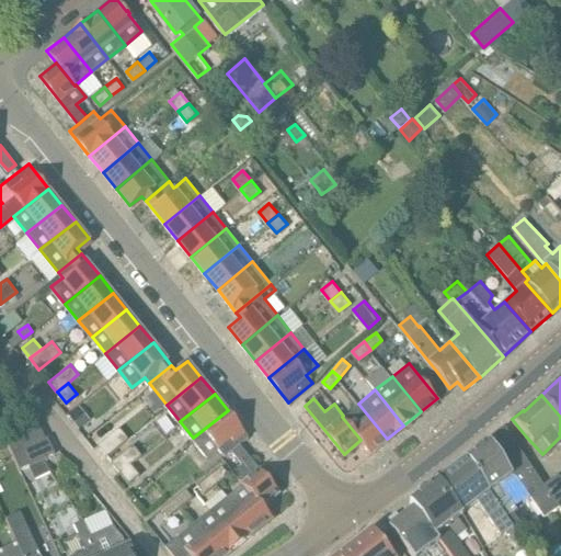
[(77,404),(66,412),(67,413),(72,420),(78,427),(89,417),(83,410),(78,404),(77,404)]
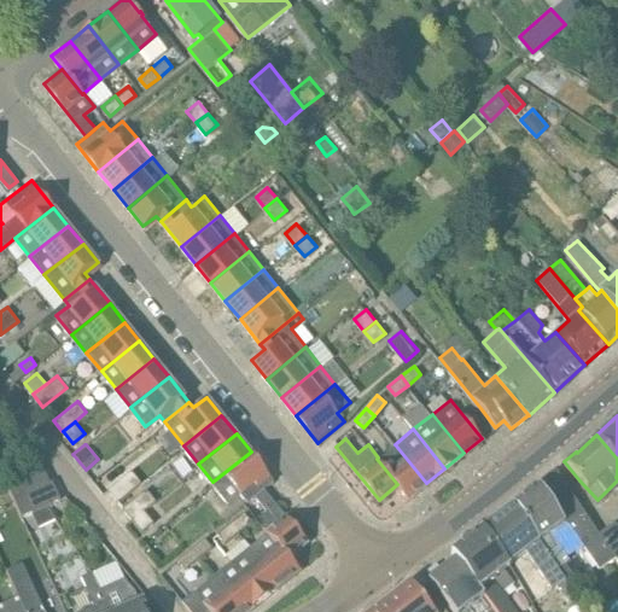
[(377,459),(397,484),(408,497),(426,483),(395,444),(378,458),(377,459)]
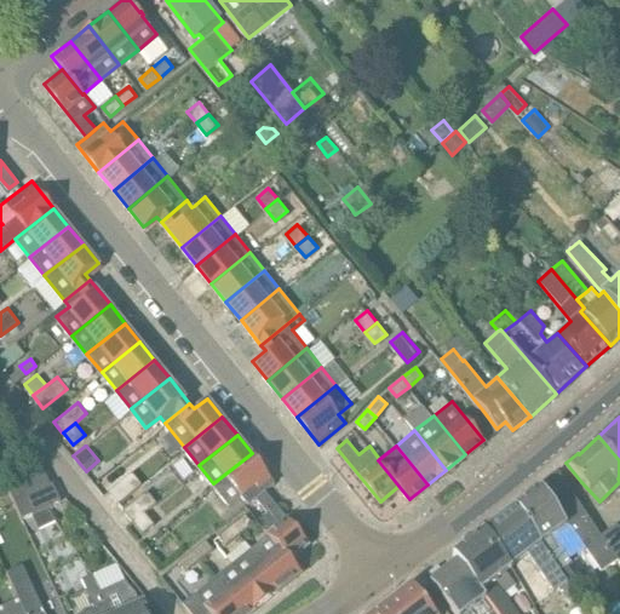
[(256,495),(264,488),(274,481),(252,453),(213,483),(229,503),(241,493),(248,501),(256,495)]
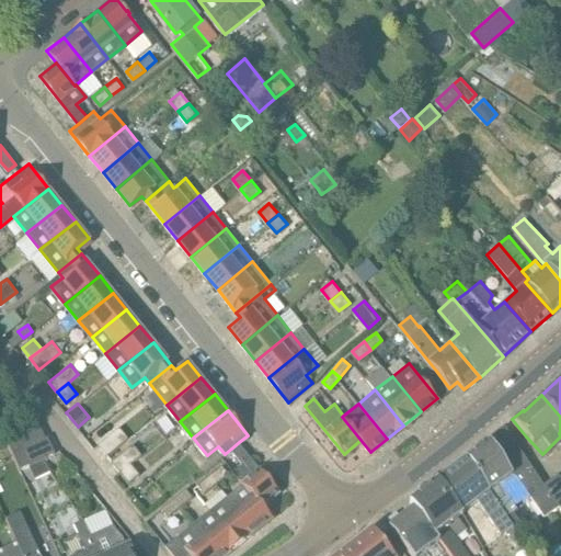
[(37,423),(7,439),(13,452),(21,468),(29,464),(20,447),(45,435),(42,429),(39,423),(37,423)]
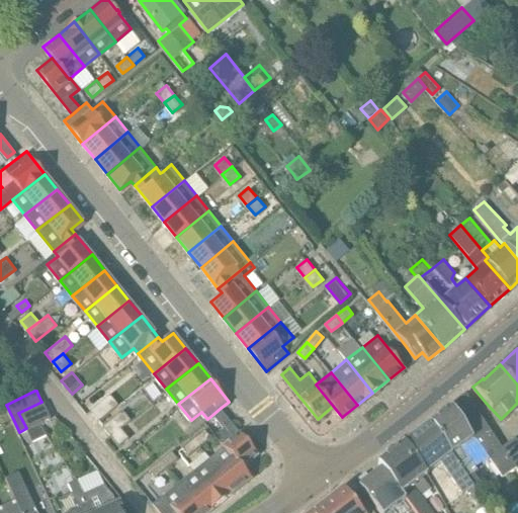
[(117,403),(109,393),(90,409),(98,419),(117,403)]
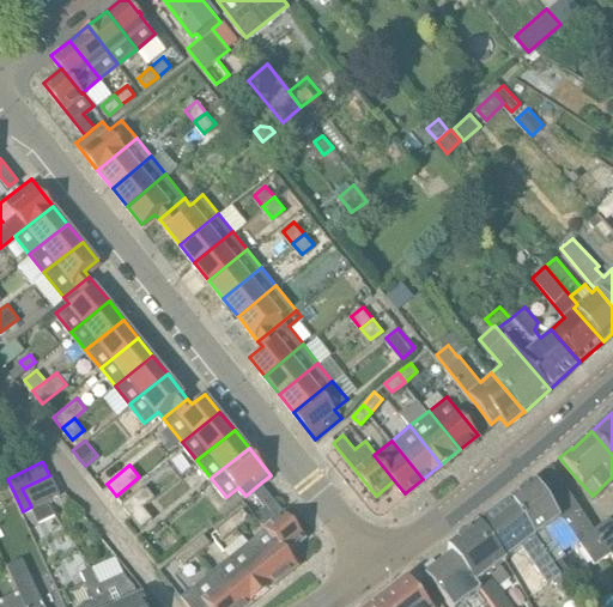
[(611,551),(594,527),(564,485),(551,465),(533,479),(510,497),(553,560),(564,553),(562,550),(578,539),(594,562),(611,551)]
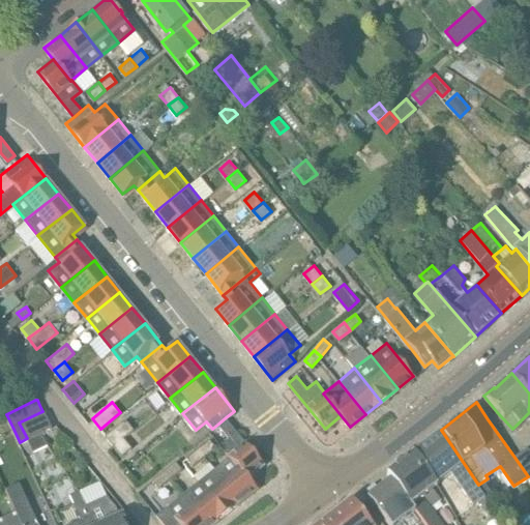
[(42,411),(19,423),(27,438),(39,432),(52,427),(45,411),(45,410),(42,411)]
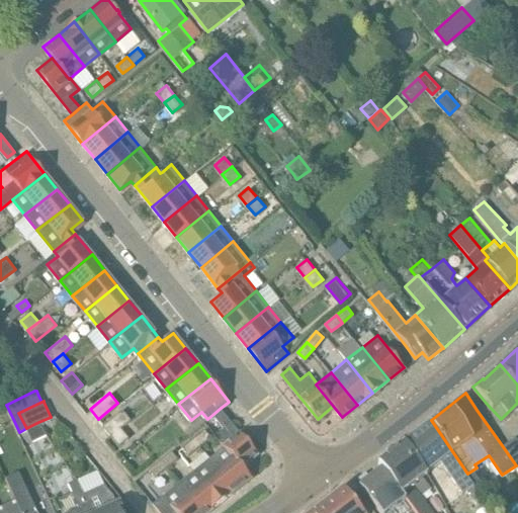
[(119,425),(120,426),(130,418),(122,408),(102,424),(109,433),(119,425)]
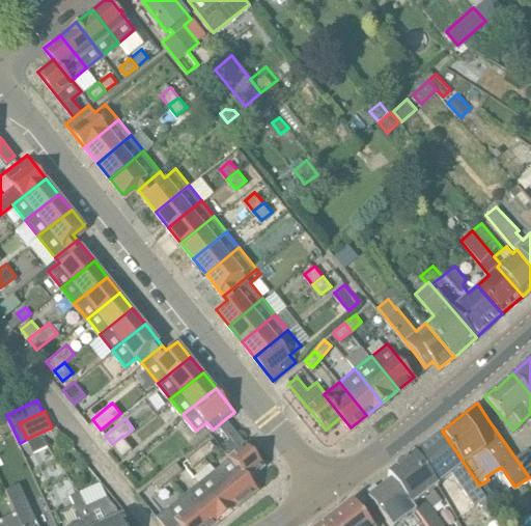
[(247,477),(248,477),(263,465),(226,418),(219,424),(229,437),(221,444),(230,455),(230,454),(247,477)]
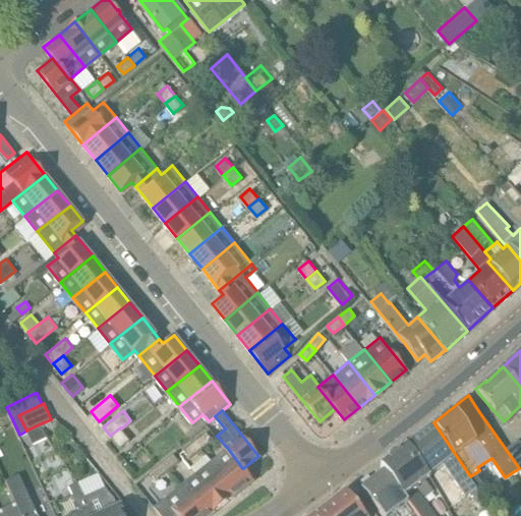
[(469,476),(470,476),(433,422),(407,444),(430,473),(444,462),(465,494),(476,485),(469,476)]
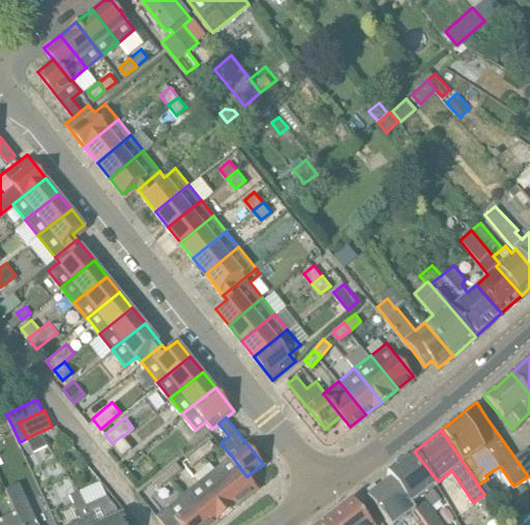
[(122,435),(112,443),(121,455),(131,446),(123,436),(122,435)]
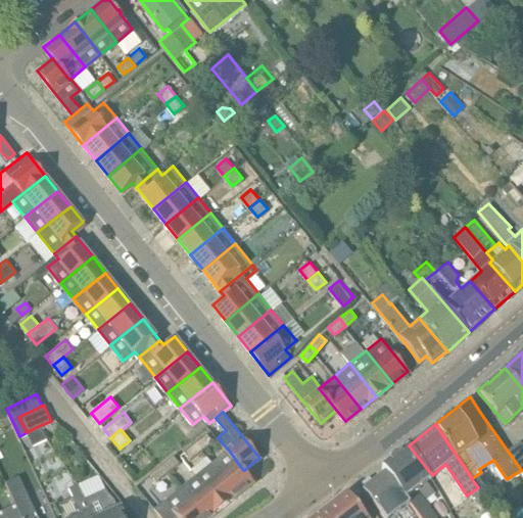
[(195,440),(201,449),(212,439),(206,432),(195,440)]
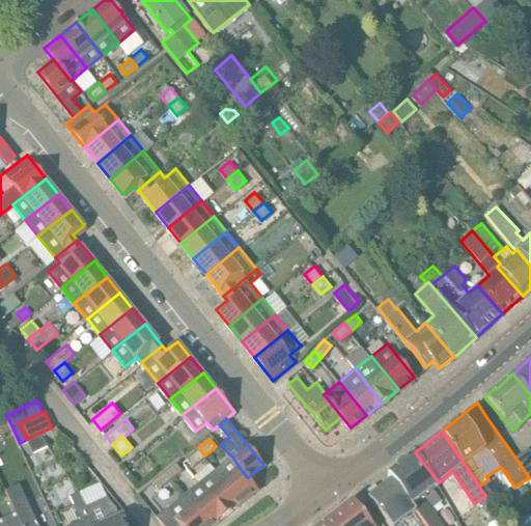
[(514,457),(529,477),(530,481),(530,449),(528,446),(514,457)]
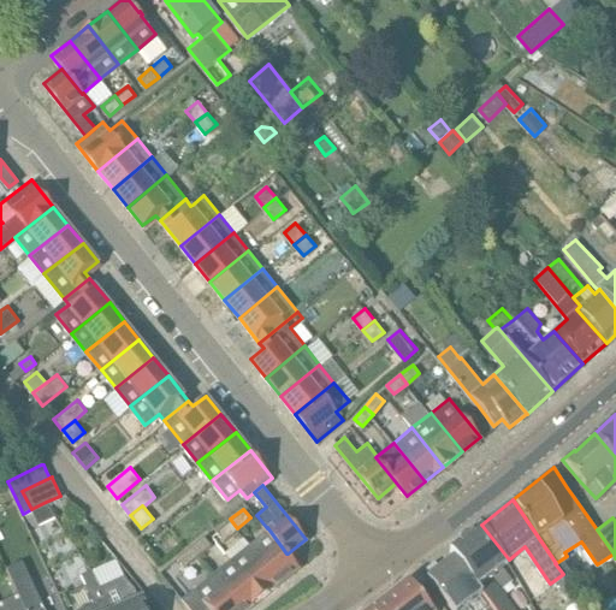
[(237,528),(230,519),(217,529),(224,539),(237,528)]
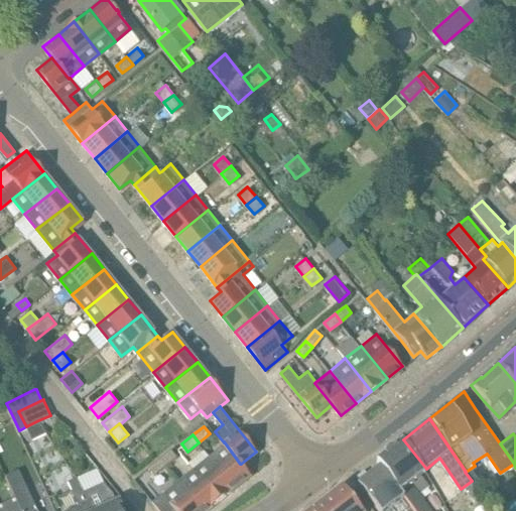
[(420,474),(426,469),(403,439),(377,460),(380,464),(404,495),(416,510),(433,510),(419,492),(429,485),(420,474)]
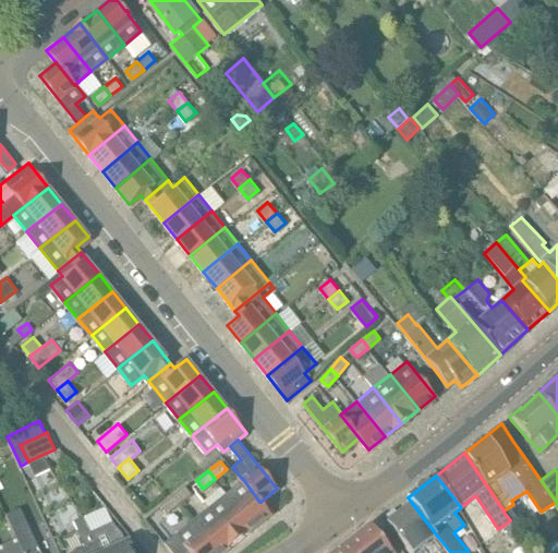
[(225,492),(253,527),(270,514),(261,502),(259,502),(242,478),(242,479),(225,492)]
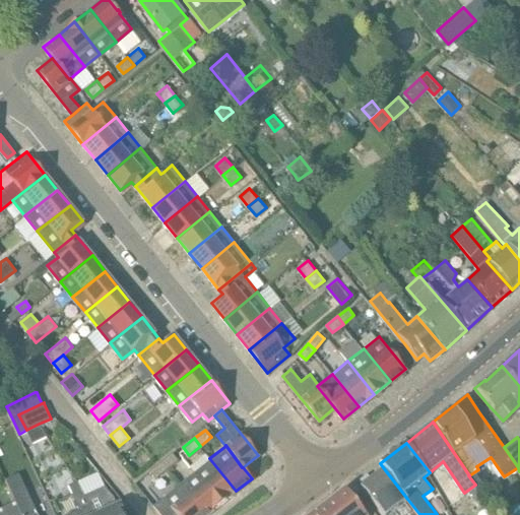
[(160,460),(167,467),(178,458),(172,451),(160,460)]
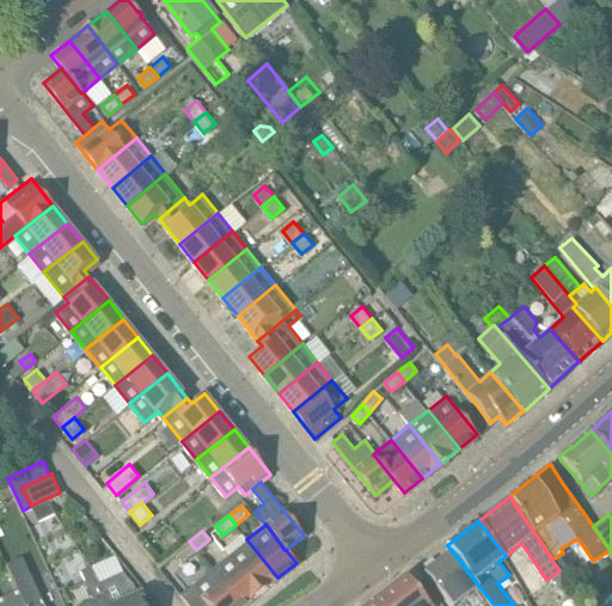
[(228,554),(259,592),(277,577),(246,539),(228,554)]
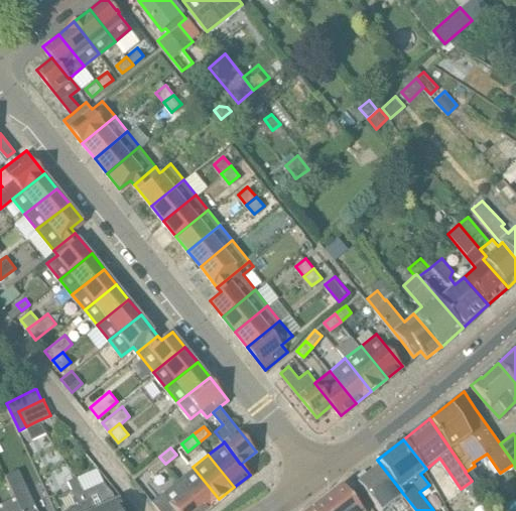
[(165,464),(159,457),(149,466),(154,473),(165,464)]
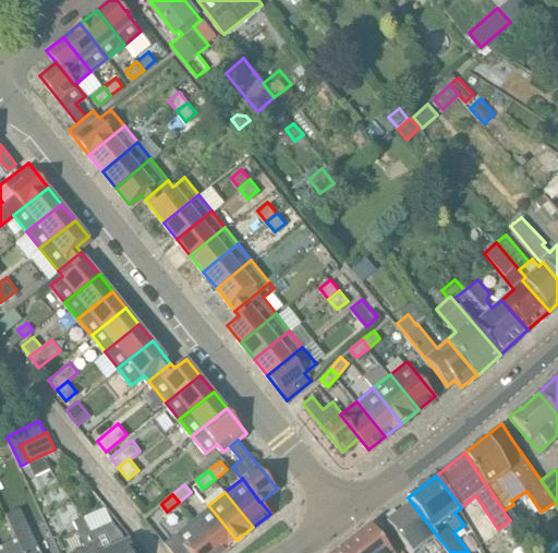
[(411,552),(414,552),(437,536),(411,502),(387,521),(411,552)]
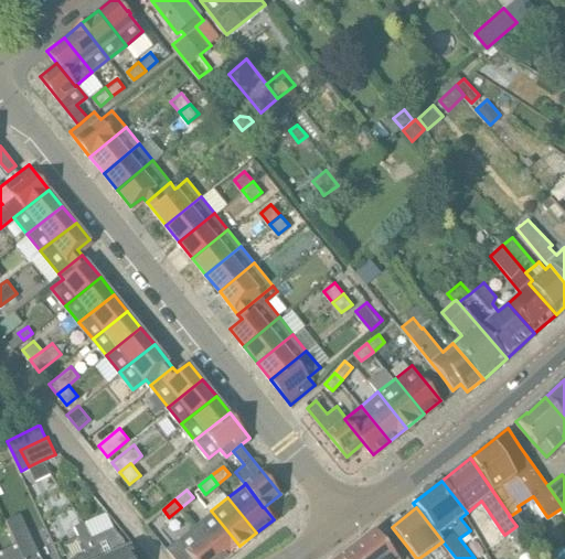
[(536,524),(524,507),(511,517),(522,534),(523,533),(533,526),(536,524)]
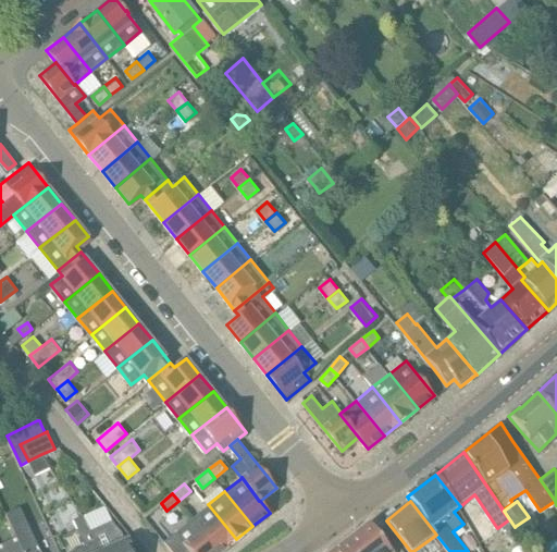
[(192,517),(219,551),(220,551),(236,539),(208,504),(192,517)]
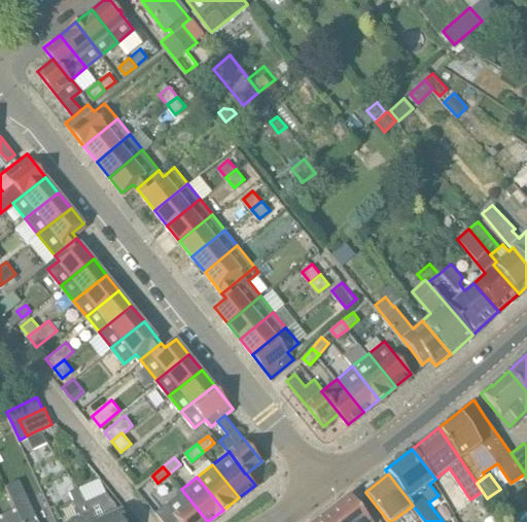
[(5,484),(19,513),(23,521),(40,521),(20,478),(5,484)]
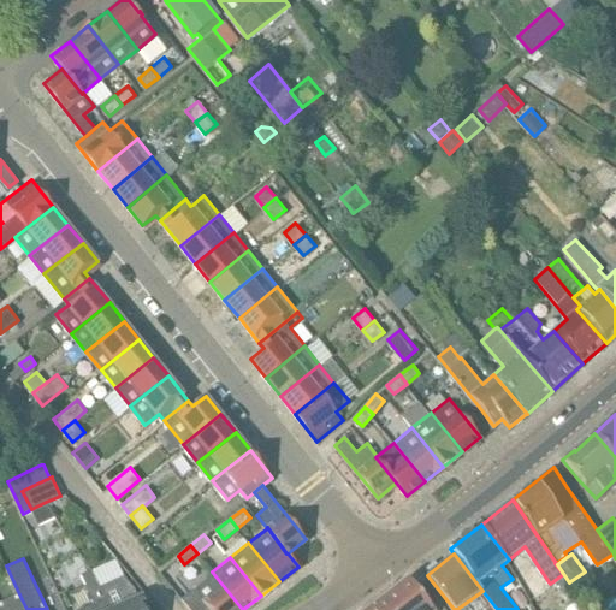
[(111,609),(100,584),(98,579),(92,567),(81,572),(94,600),(73,609),(111,609)]
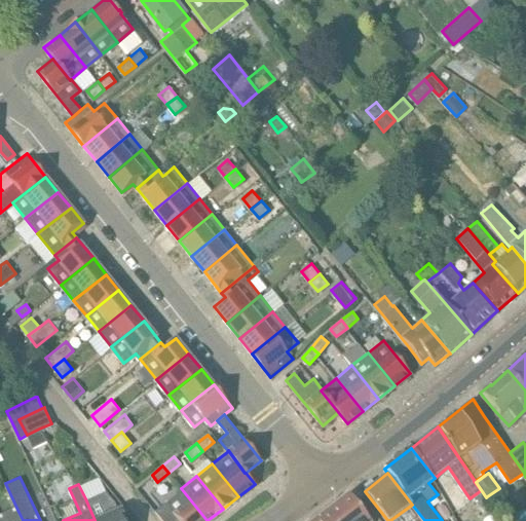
[(207,520),(181,488),(155,510),(163,520),(207,520)]
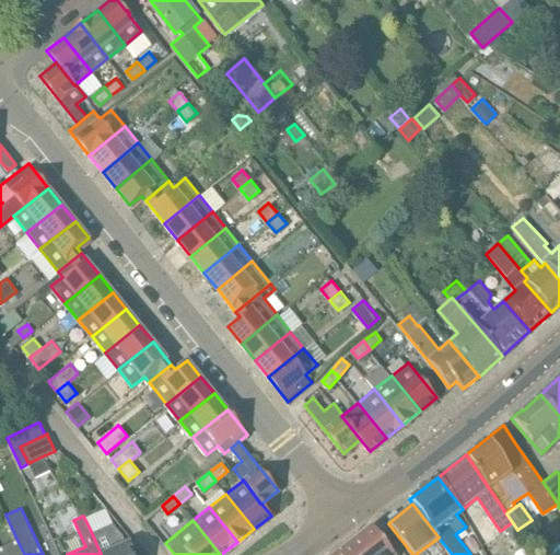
[(101,554),(135,554),(129,541),(127,542),(121,530),(113,521),(91,531),(101,554)]
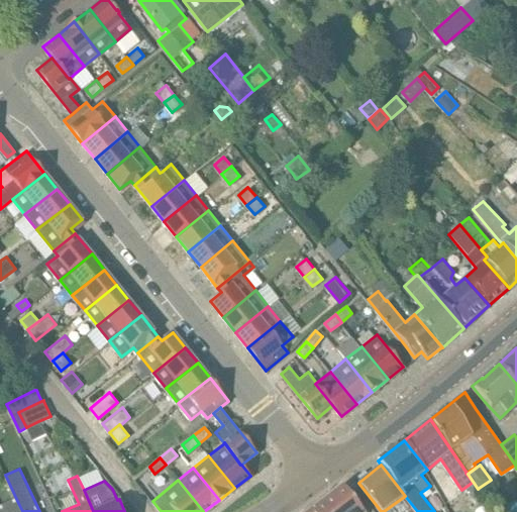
[(363,511),(343,487),(310,511),(363,511)]
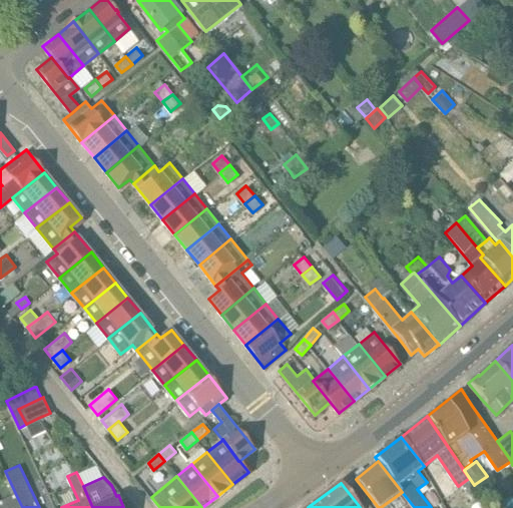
[(22,507),(18,499),(7,504),(8,507),(22,507)]
